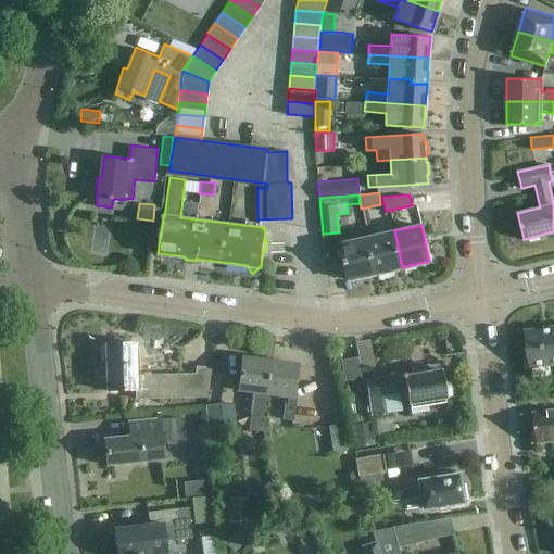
[(376,273),(402,267),(394,230),(368,237),(376,273)]
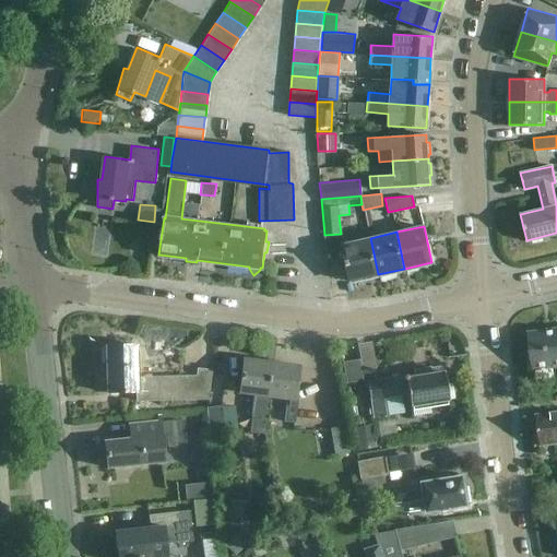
[(351,281),(378,274),(370,238),(343,244),(351,281)]
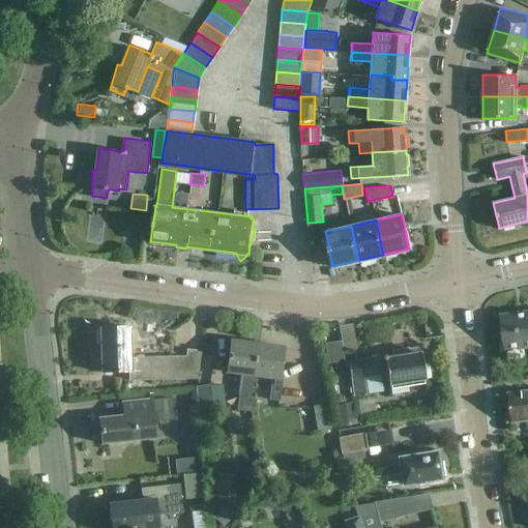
[(527,312),(501,315),(504,332),(500,333),(501,345),(505,344),(505,348),(527,345),(527,312)]
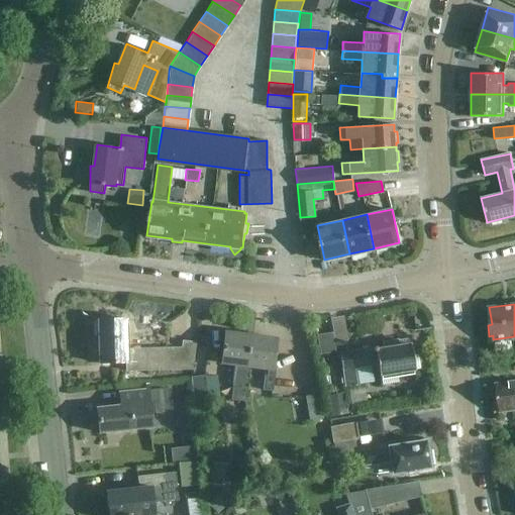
[(326,348),(354,345),(351,313),(337,314),(338,329),(325,330),(326,348)]
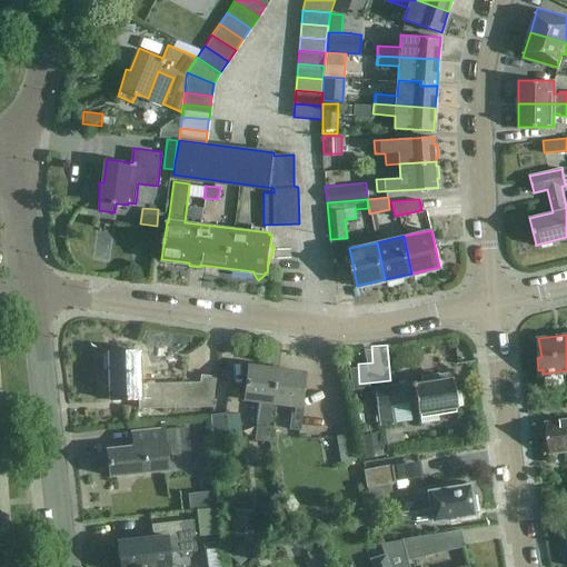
[(139,383),(138,350),(107,351),(107,352),(103,354),(103,369),(108,369),(108,399),(138,398),(139,408),(209,406),(214,375),(199,374),(198,380),(139,383)]
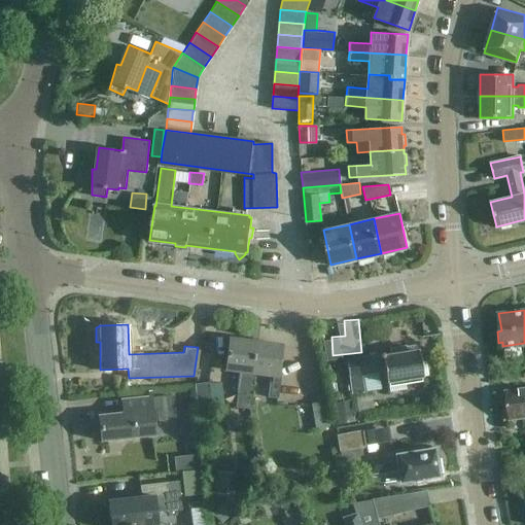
[(249,373),(253,341),(226,338),(223,369),(237,371),(233,407),(248,409),(252,373),(249,373)]
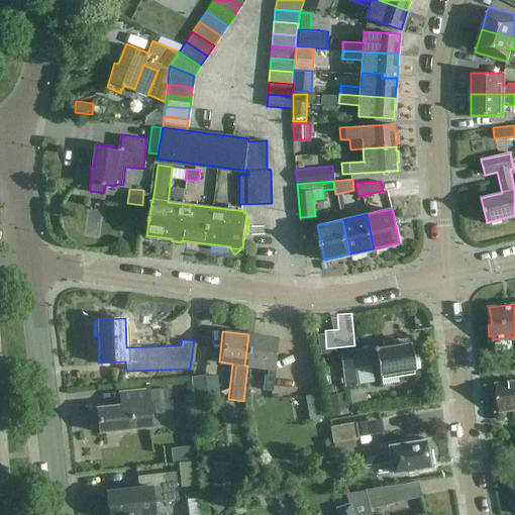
[(270,368),(274,337),(248,334),(244,366),(247,366),(263,368),(260,389),(270,390),(273,368),(270,368)]
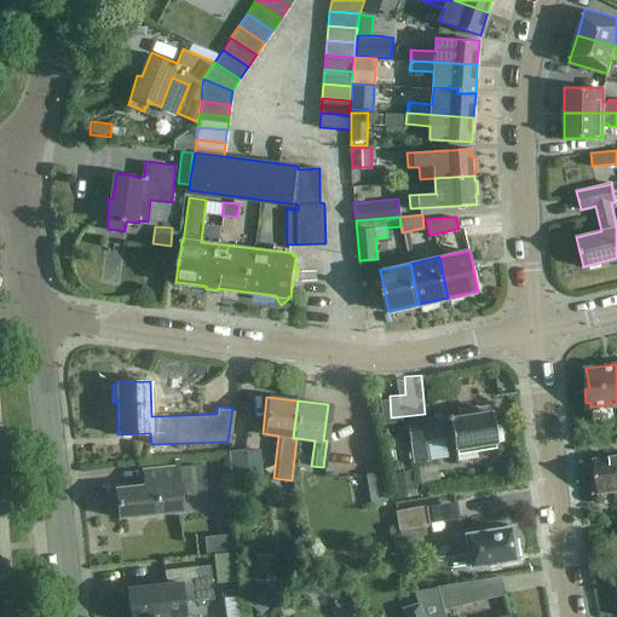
[(477,413),(477,409),(457,413),(459,419),(449,421),(449,417),(405,426),(411,462),(427,459),(424,439),(444,436),(450,434),(455,459),(474,455),(473,445),(496,440),(496,438),(500,437),(497,425),(494,426),(491,410),(477,413)]
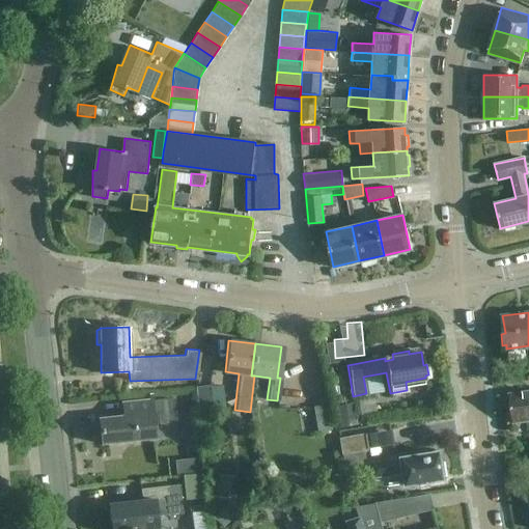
[(366,393),(383,391),(381,373),(363,377),(366,393)]
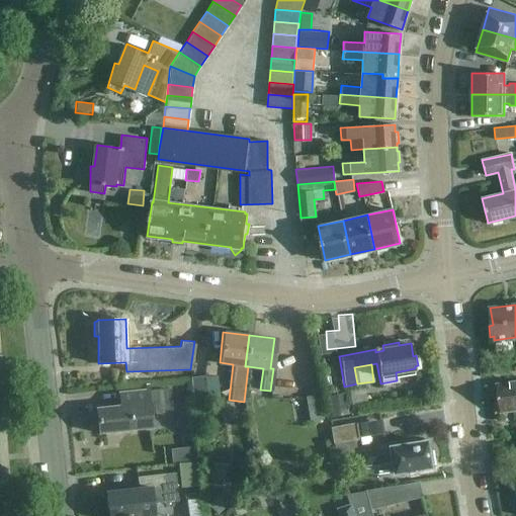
[(206,400),(204,375),(190,376),(192,402),(206,400)]
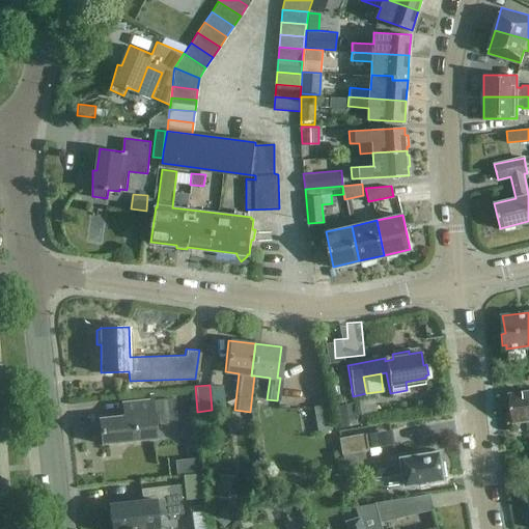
[(528,390),(508,393),(512,422),(528,419),(528,390)]
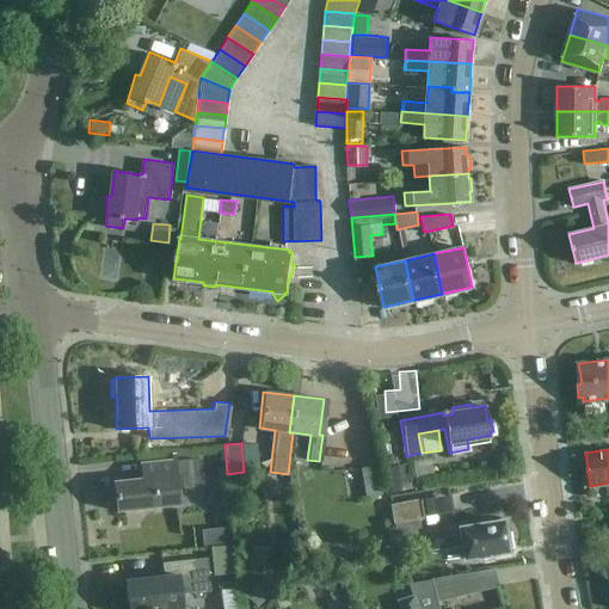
[(432,475),(430,456),(411,459),(413,478),(432,475)]
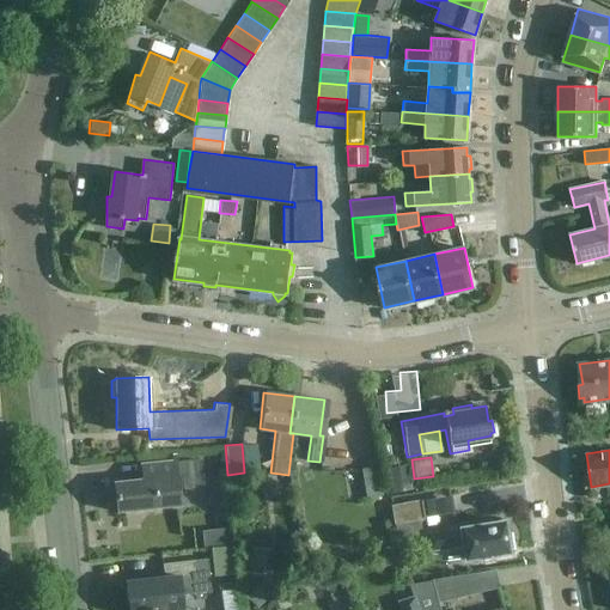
[(114,482),(117,511),(181,505),(180,487),(202,485),(200,458),(140,464),(142,480),(114,482)]
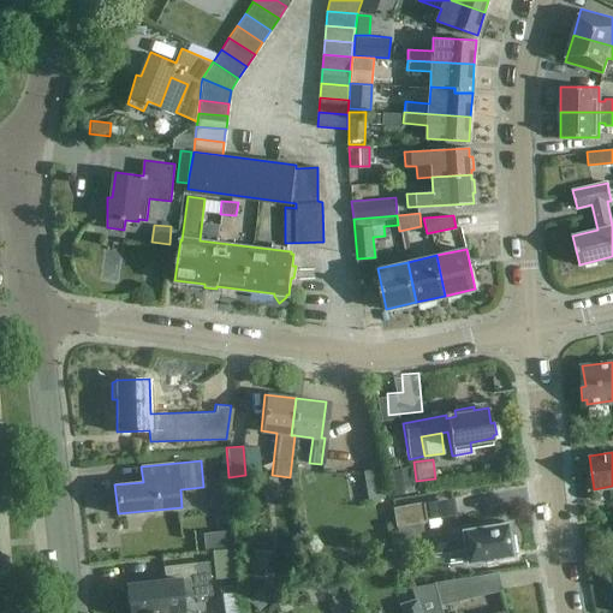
[(388,470),(393,494),(412,491),(408,466),(388,470)]
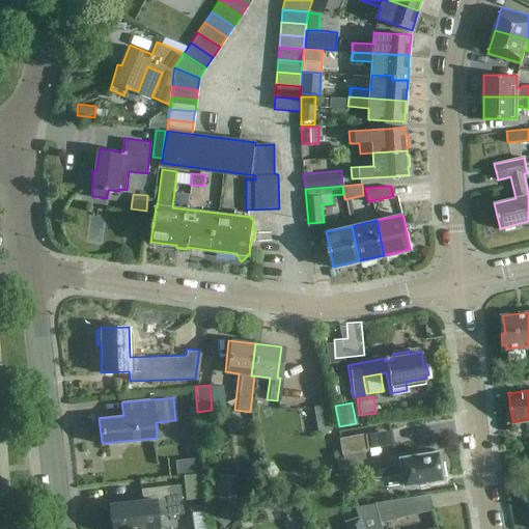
[(312,406),(316,430),(331,428),(327,404),(312,406)]
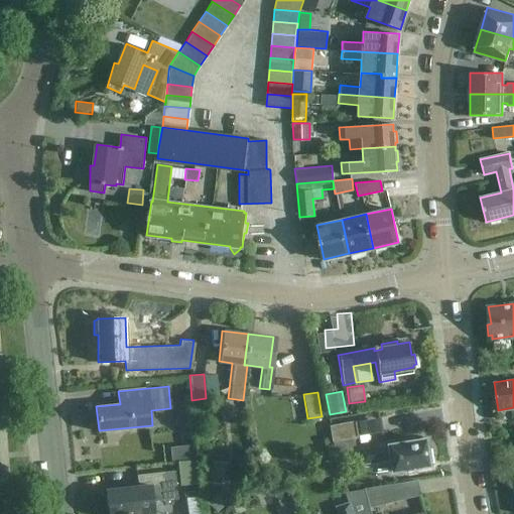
[(329,425),(331,440),(355,436),(353,421),(329,425)]
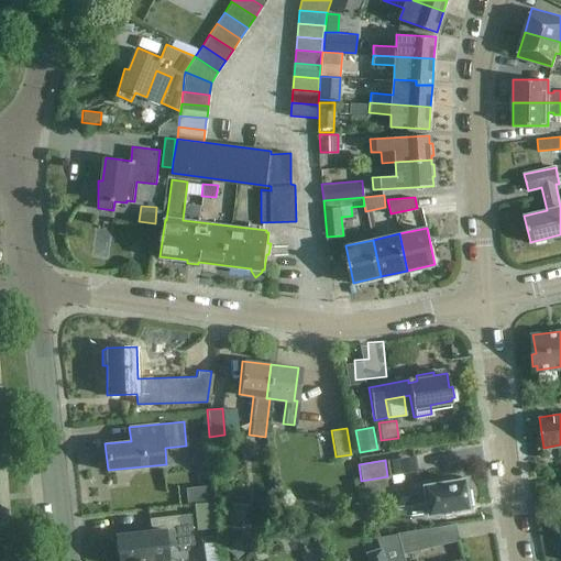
[(464,491),(463,480),(393,491),(395,506),(426,501),(428,515),(468,508),(466,505),(471,504),(469,491),(464,491)]
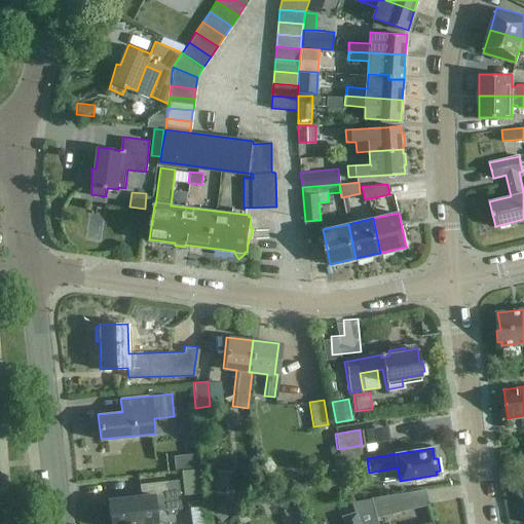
[(185,453),(186,468),(196,466),(194,452),(185,453)]
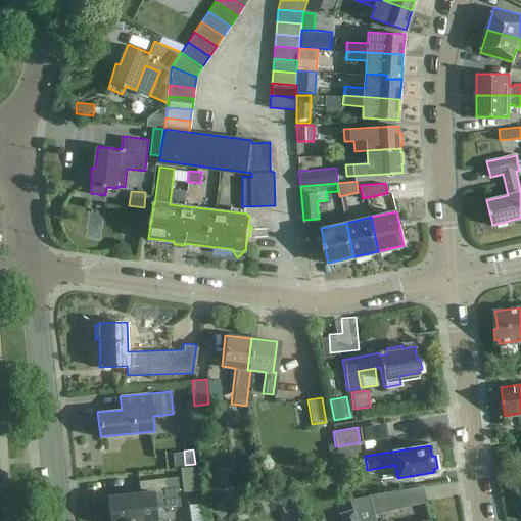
[(320,471),(325,484),(337,479),(333,466),(320,471)]
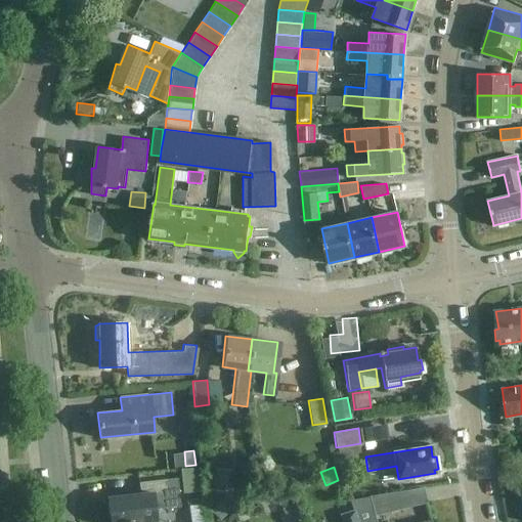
[(230,469),(212,468),(211,488),(229,490),(230,469)]
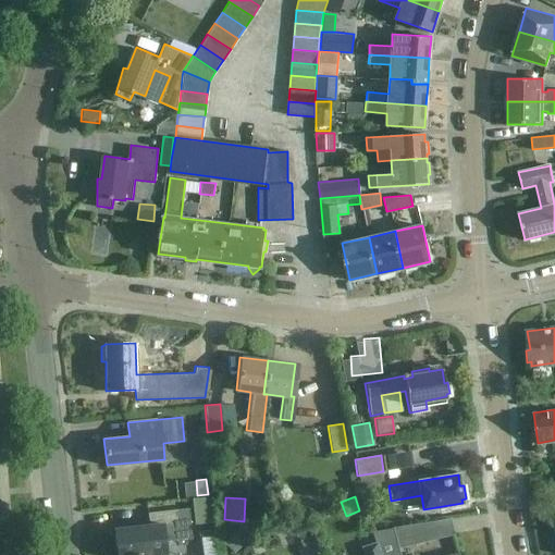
[(185,508),(147,513),(149,525),(113,529),(116,554),(158,554),(165,554),(164,541),(188,538),(185,508)]
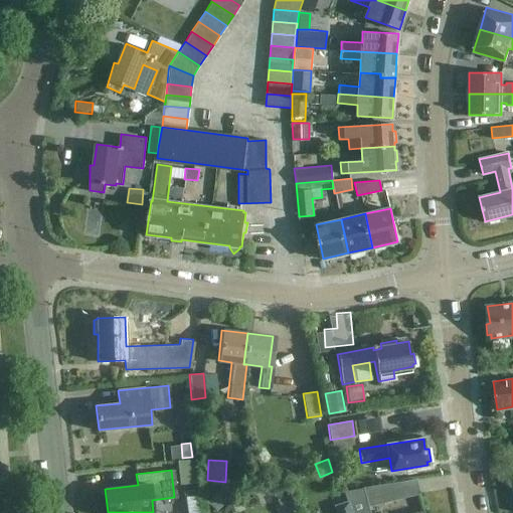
[(198,483),(197,470),(177,471),(178,484),(198,483)]
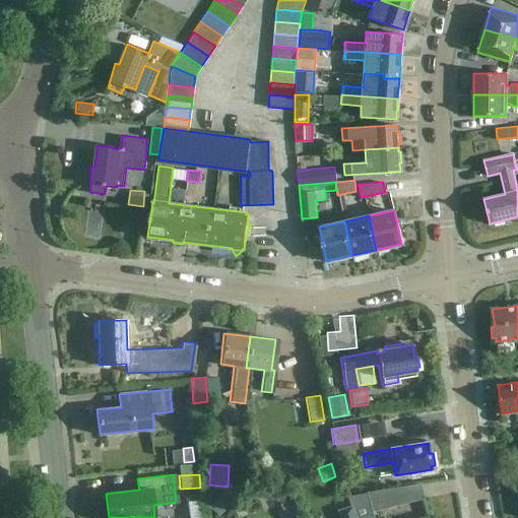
[(394,497),(395,506),(424,499),(421,483),(392,489),(394,497)]
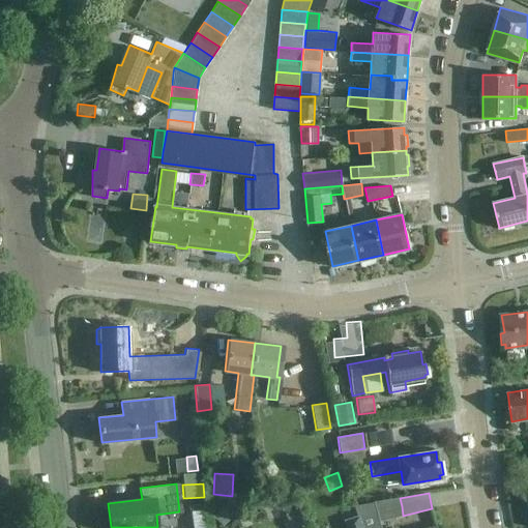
[(378,520),(403,516),(402,506),(400,498),(375,502),(378,520)]
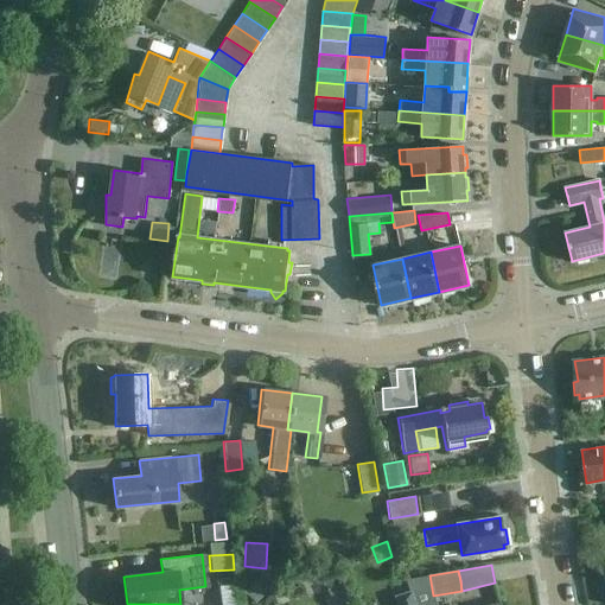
[(261,573),(243,591),(254,602),(272,584),(261,573)]
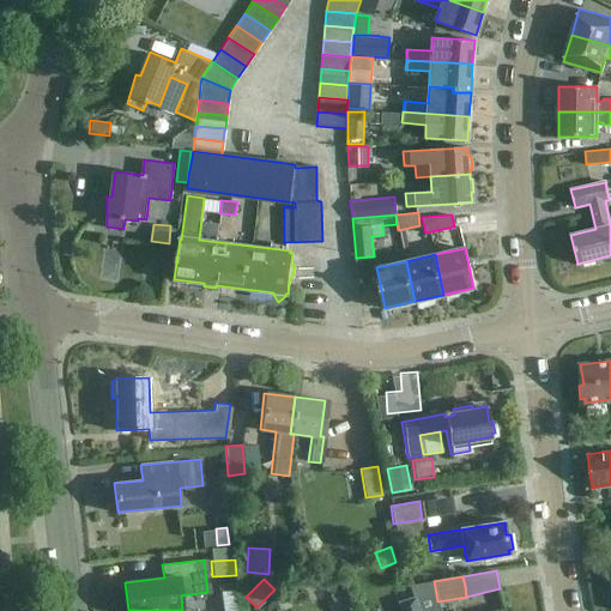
[(434,581),(411,586),(412,597),(398,602),(400,610),(439,610),(437,602),(434,581)]
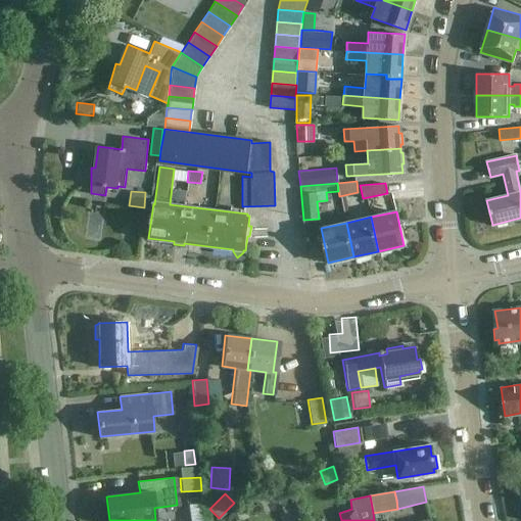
[(301,520),(293,501),(280,506),(286,520),(301,520)]
